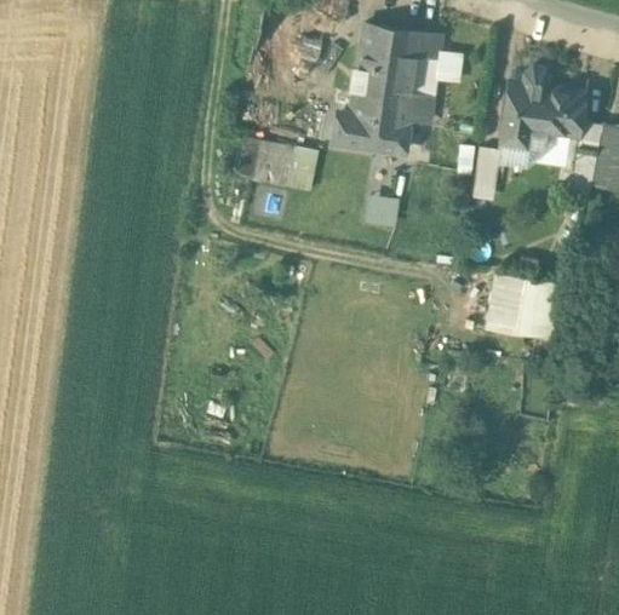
[(351,0),(265,0),(264,5),(252,53),(248,72),(304,82),(307,67),(317,68),(326,24),(344,27),(351,0)]
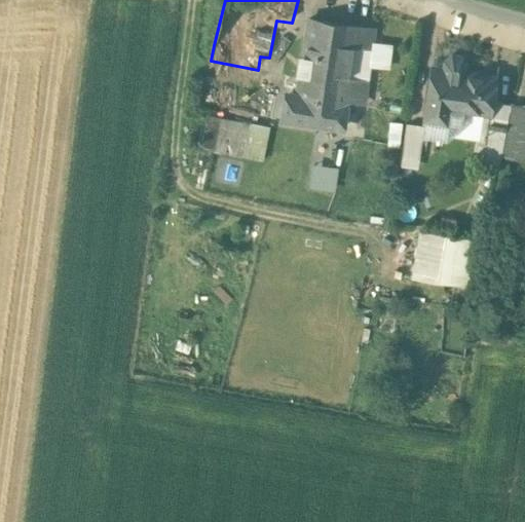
[(376,33),(309,23),(297,100),(288,98),(284,122),(344,132),(348,102),(367,104),(376,33)]
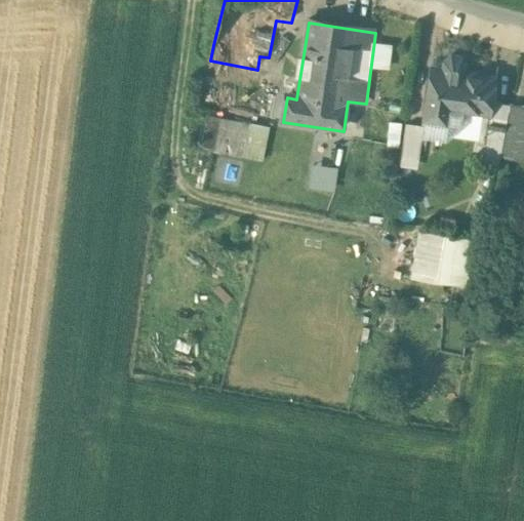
[(464,67),(459,61),(452,59),(446,65),(445,75),(431,73),(424,121),(446,125),(449,108),(488,113),(489,114),(490,104),(493,82),(461,77),(464,67)]
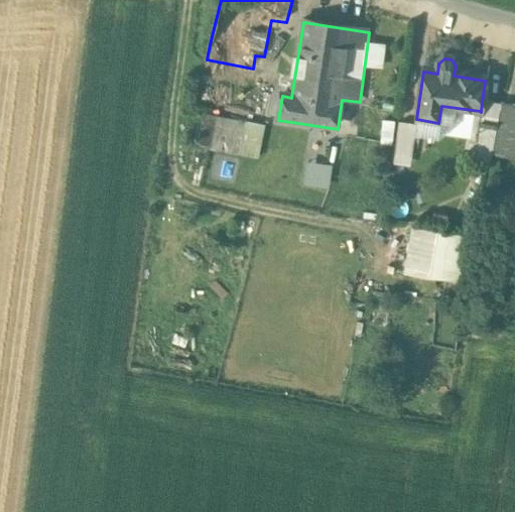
[(501,105),(482,102),(481,112),(480,111),(478,126),(496,129),(496,128),(501,105)]
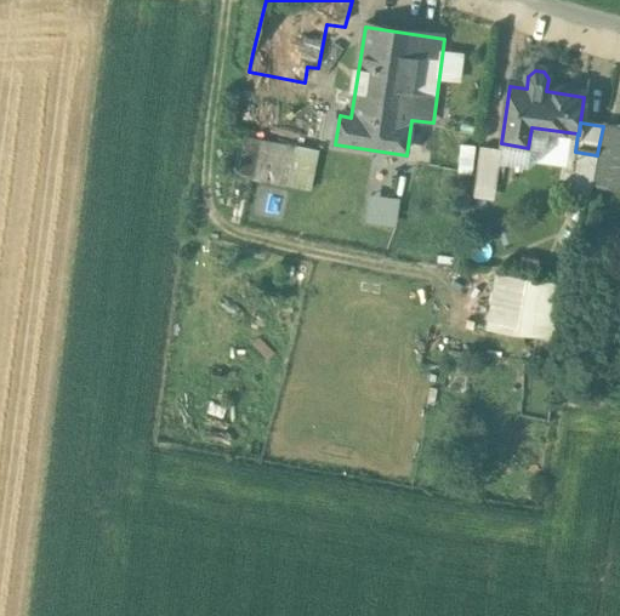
[(619,129),(603,126),(597,154),(619,158),(619,129)]
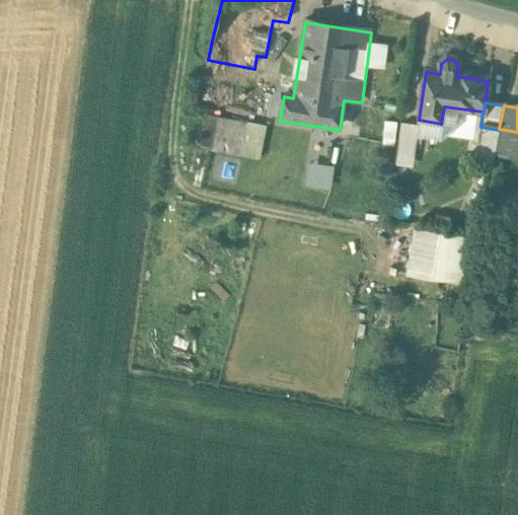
[(268,130),(204,118),(199,149),(262,160),(268,130)]
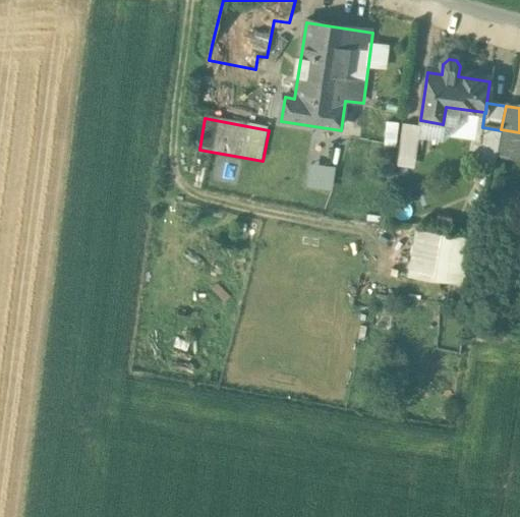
[(420,126),(402,124),(397,159),(415,161),(420,126)]
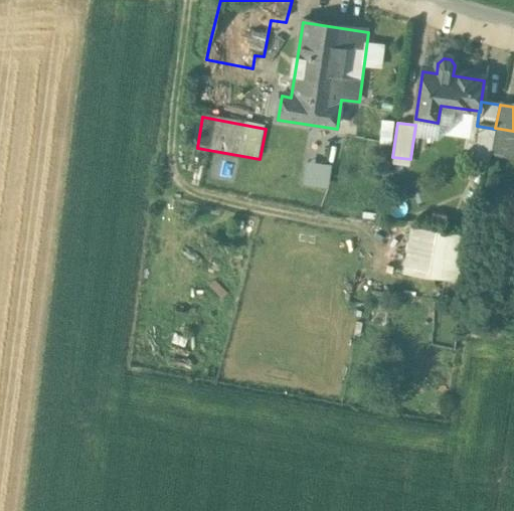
[(495,129),(477,126),(472,152),(490,155),(495,129)]
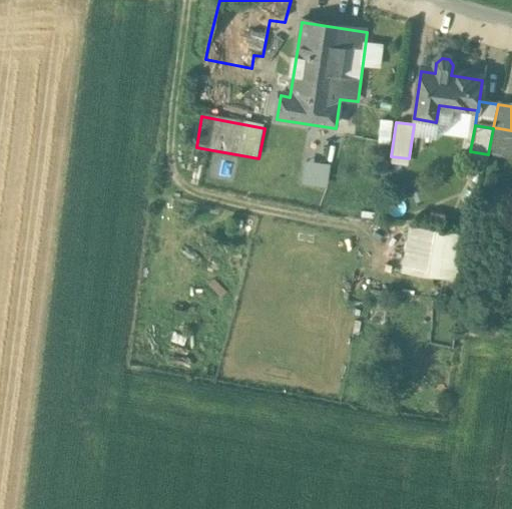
[(511,130),(493,127),(493,128),(488,154),(511,159),(511,130)]
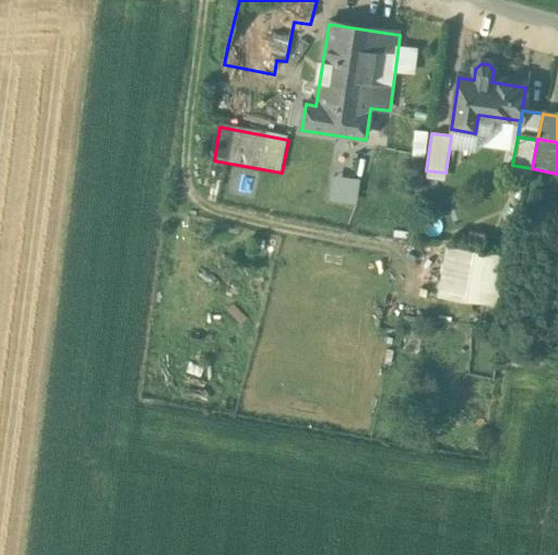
[(360,156),(346,154),(345,164),(358,166),(360,156)]
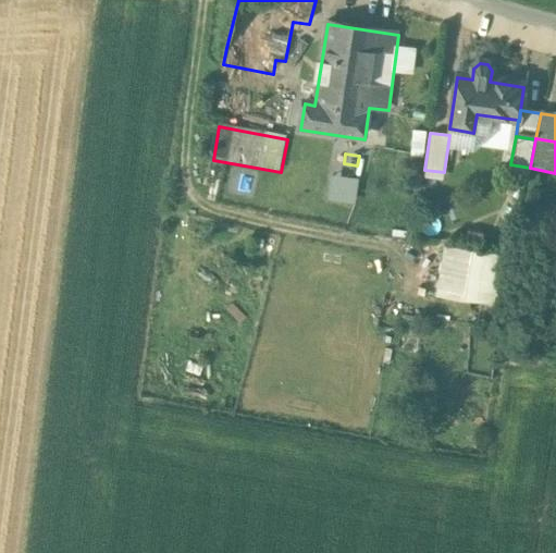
[(356,204),(360,179),(332,174),(328,199),(356,204)]
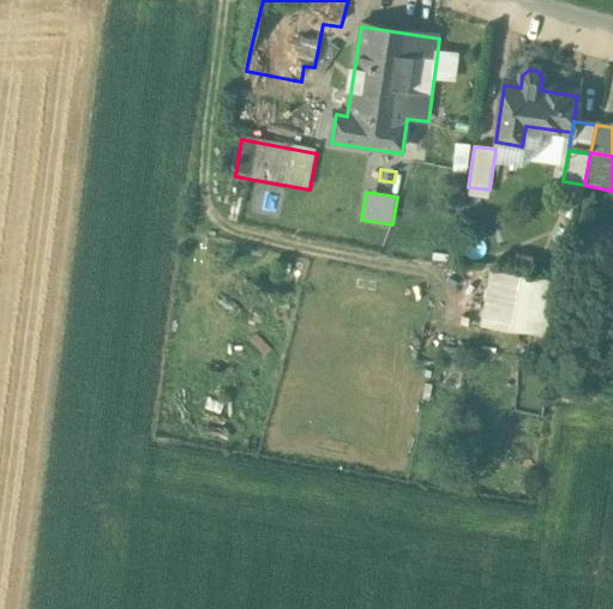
[(565,287),(500,276),(496,303),(526,308),(523,326),(558,332),(565,287)]
